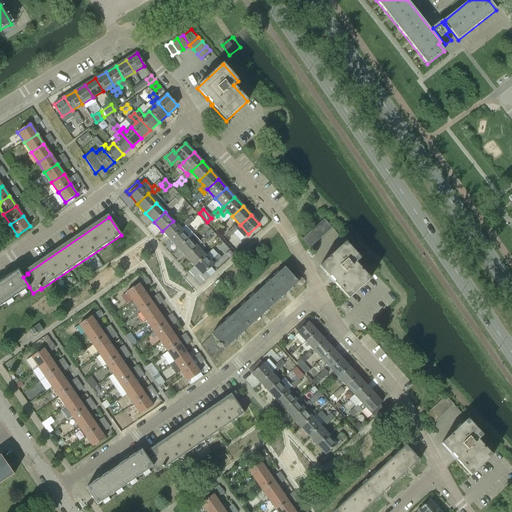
[(324,219),(320,223),(328,232),(332,228),(324,219)]
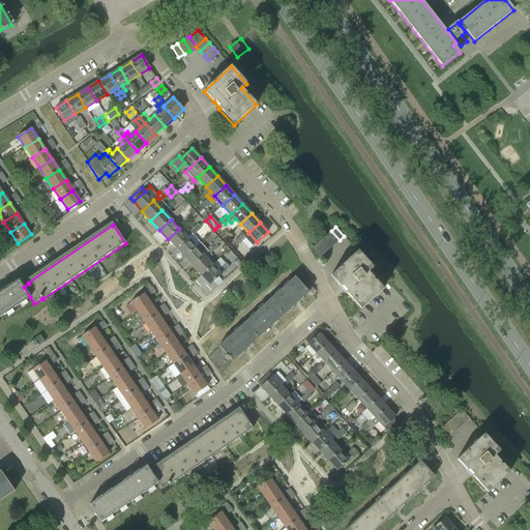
[(187,237),(179,229),(168,239),(176,248),(187,237)]
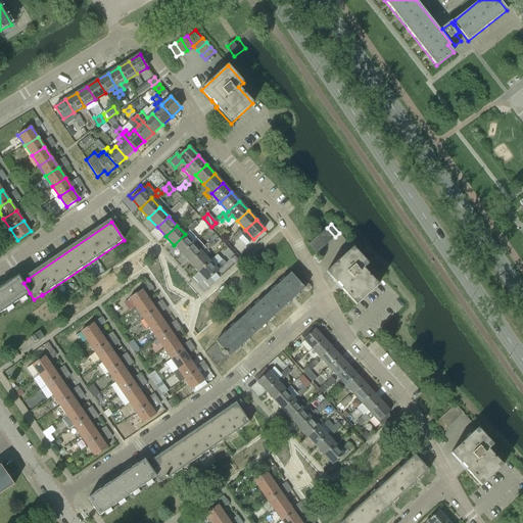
[(327,228),(322,232),(330,241),(335,237),(327,228)]
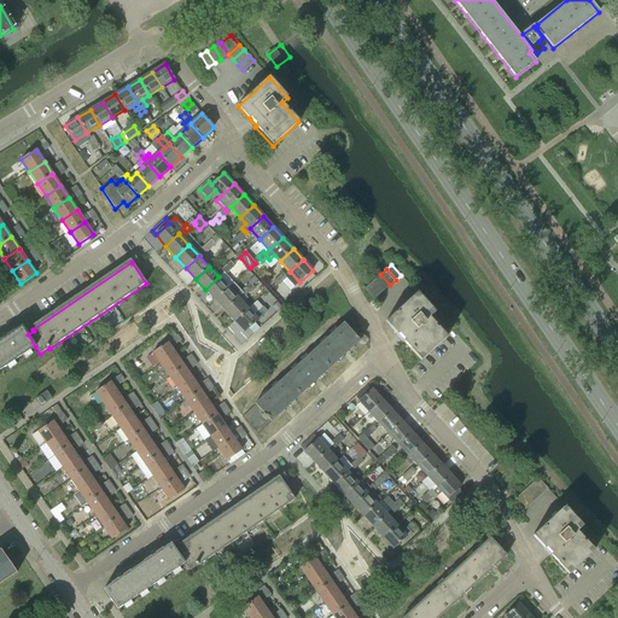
[(380,274),(375,279),(385,290),(390,285),(380,274)]
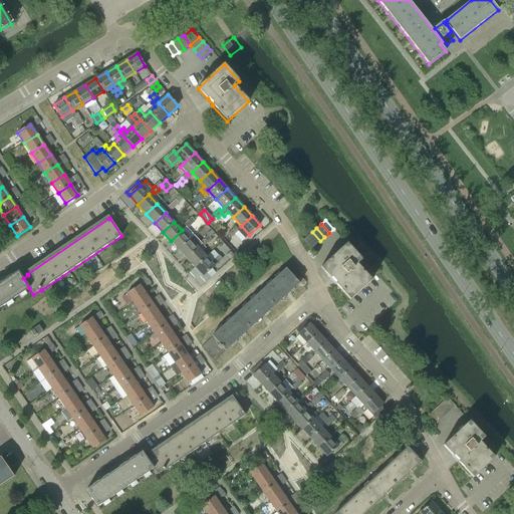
[(179,249),(190,239),(182,230),(171,241),(179,249)]
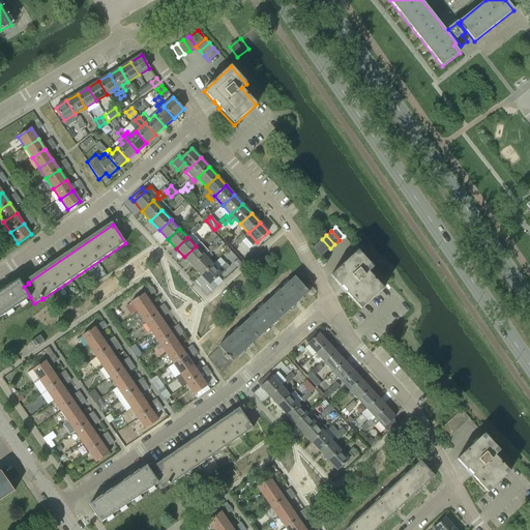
[(322,239),(317,243),(325,253),(330,248),(322,239)]
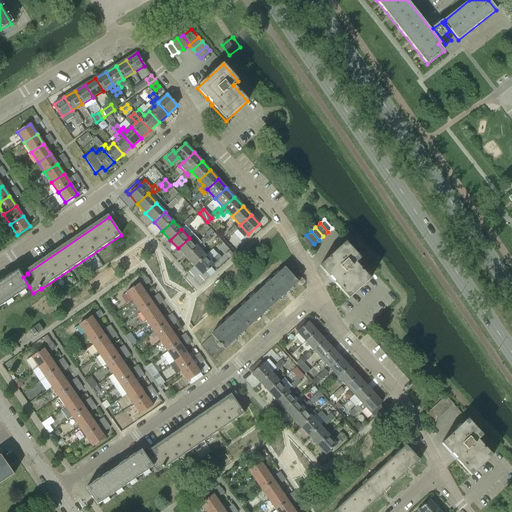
[(310,248),(314,244),(306,235),(302,239),(310,248)]
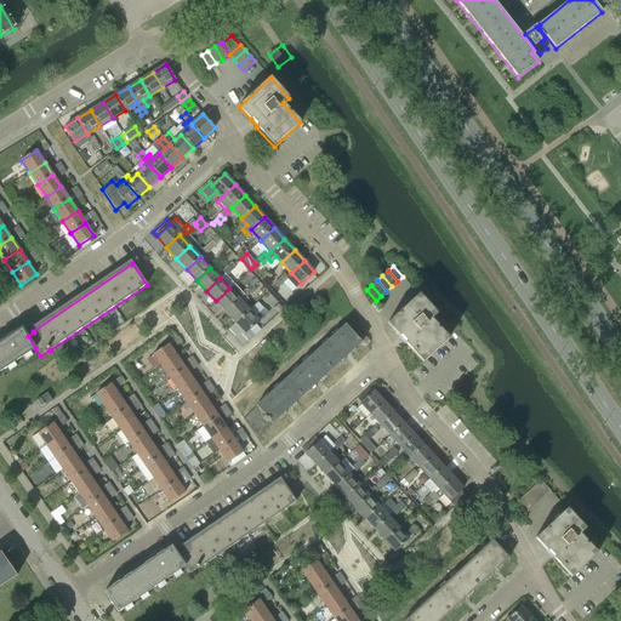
[(229,289),(216,301),(226,312),(239,300),(229,289)]
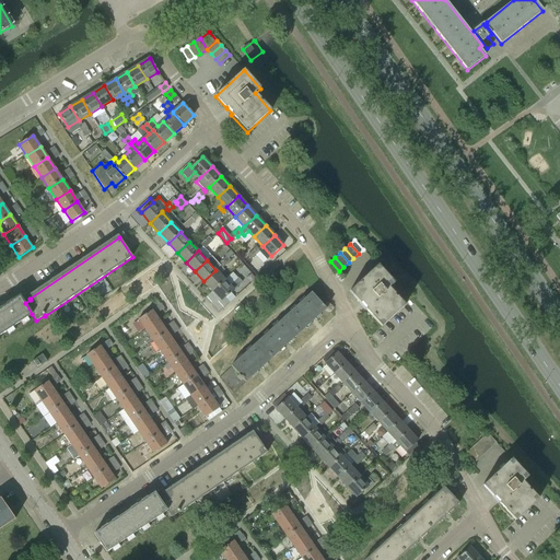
[(377,266),(349,292),(360,304),(361,303),(366,308),(365,310),(382,327),(405,305),(389,288),(395,283),(377,266)]
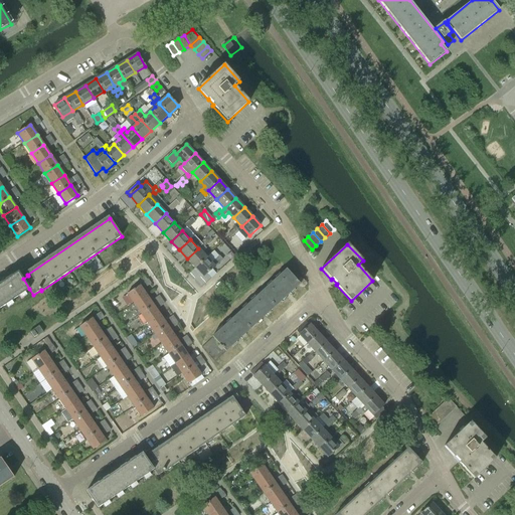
[(207,258),(202,252),(198,248),(187,259),(196,268),(207,258)]
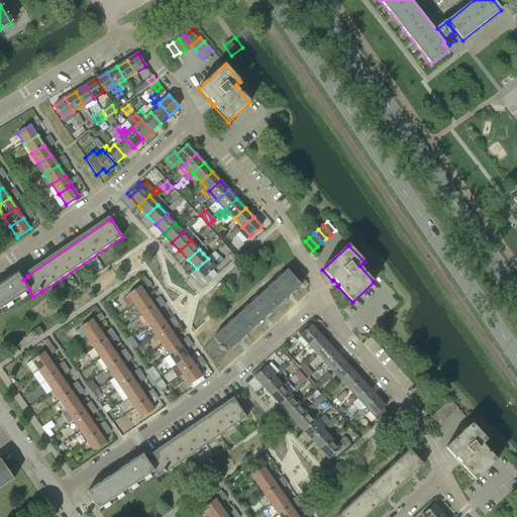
[(216,271),(219,274),(237,256),(234,253),(216,271)]
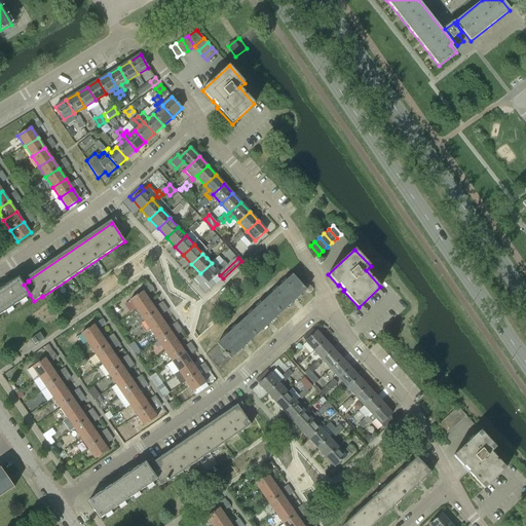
[(209,284),(220,273),(228,265),(224,261),(216,268),(212,263),(200,273),(209,284)]
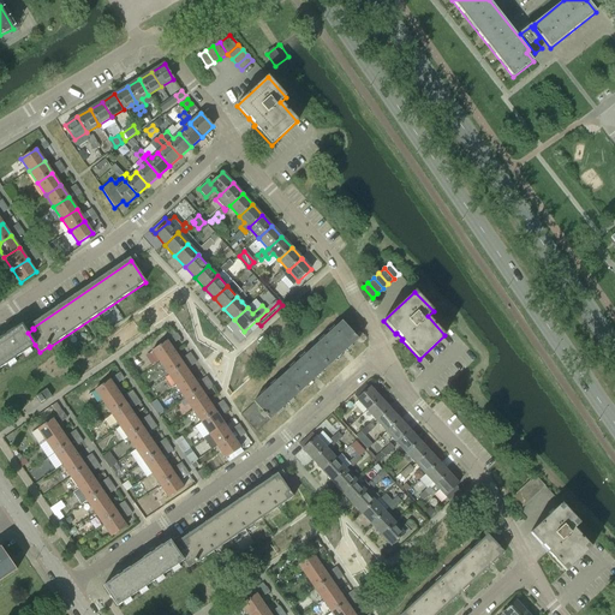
[(312,348),(329,366),(358,339),(342,321),(312,348)]
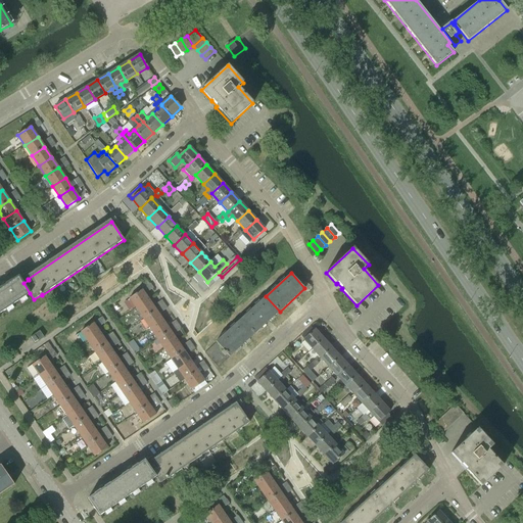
[(0,310),(1,312),(30,293),(24,283),(18,277),(0,289),(0,310)]
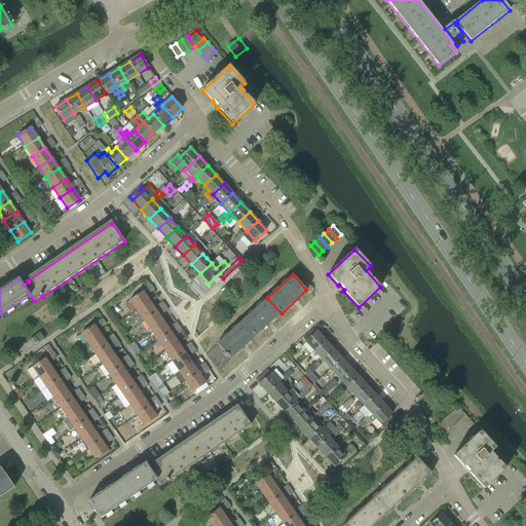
[(137,310),(150,302),(143,292),(129,300),(137,310)]
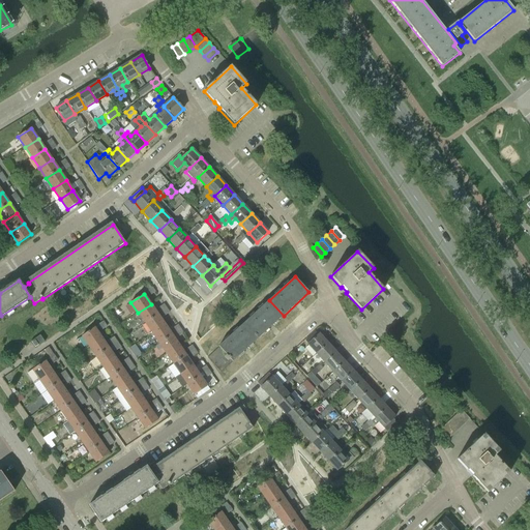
[(269,300),(243,323),(258,339),(284,316),(269,300)]
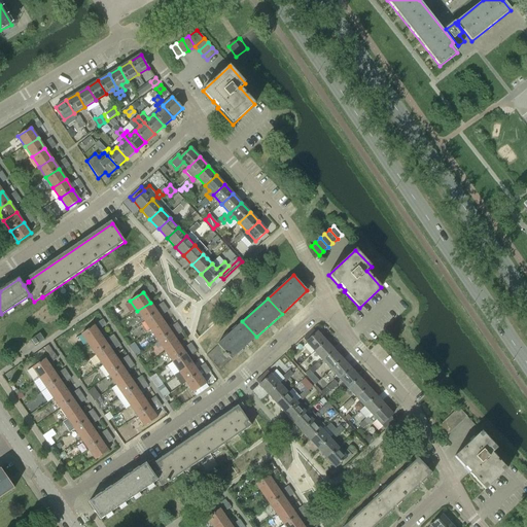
[(157,313),(150,303),(137,311),(144,321),(157,313)]
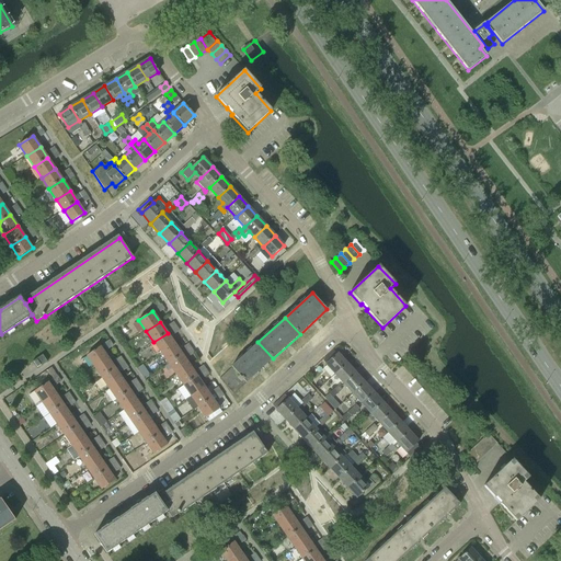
[(175,344),(168,333),(153,342),(161,353),(175,344)]
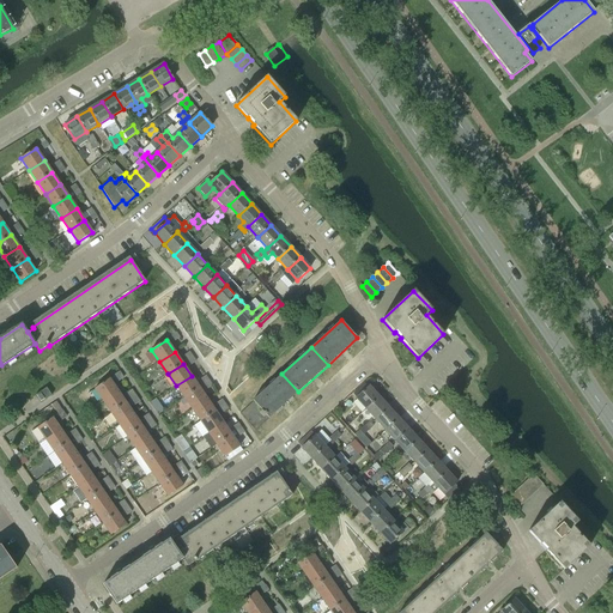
[(117,382),(123,378),(120,372),(114,376),(117,382)]
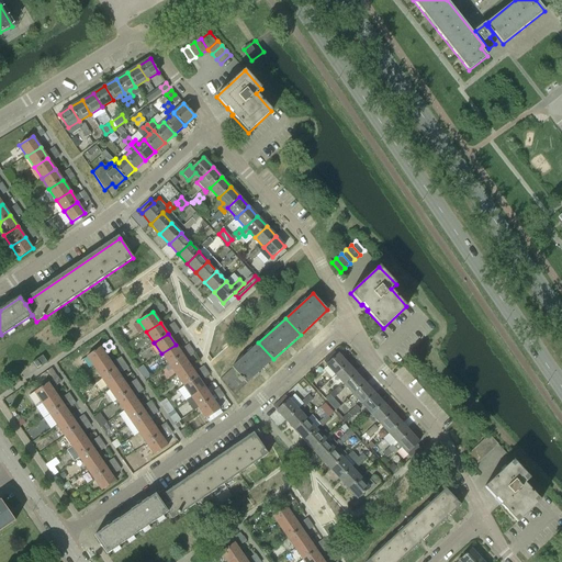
[(247,384),(273,359),(258,343),(232,368),(233,369),(221,380),(234,394),(246,383),(247,384)]
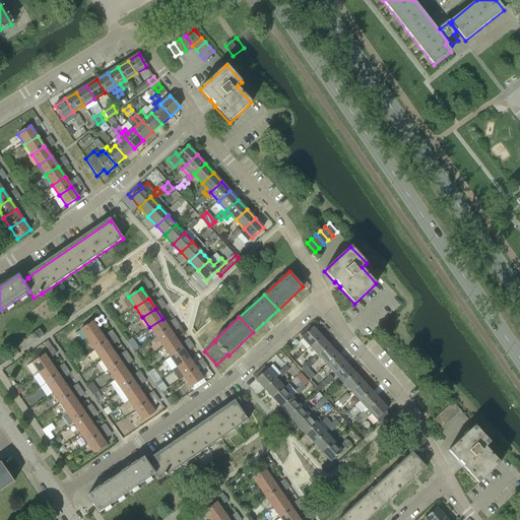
[(169,328),(163,319),(149,327),(156,337),(169,328)]
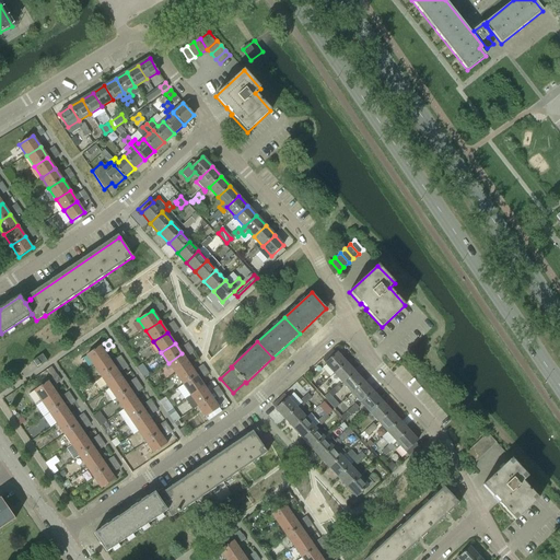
[(94,366),(107,357),(100,346),(86,356),(94,366)]
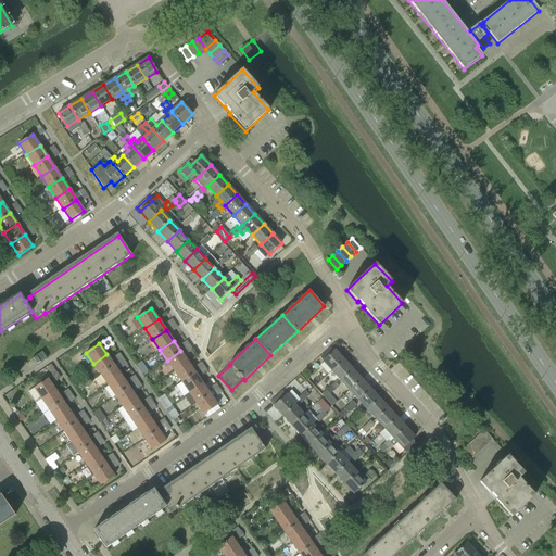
[(335,350),(323,361),(331,371),(343,359),(335,350)]
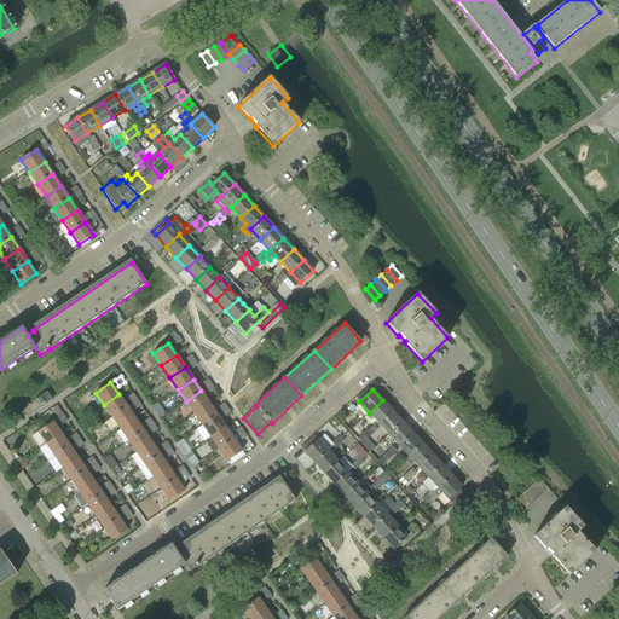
[(209,403),(201,391),(186,401),(195,414),(209,403)]
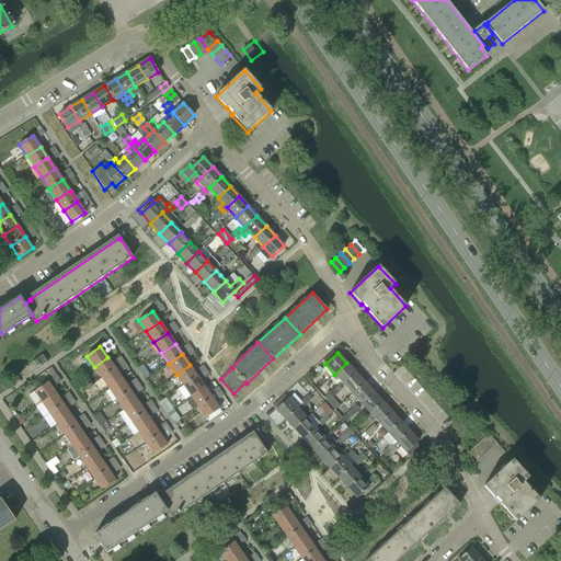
[(43,355),(32,363),(37,369),(47,362),(43,355)]
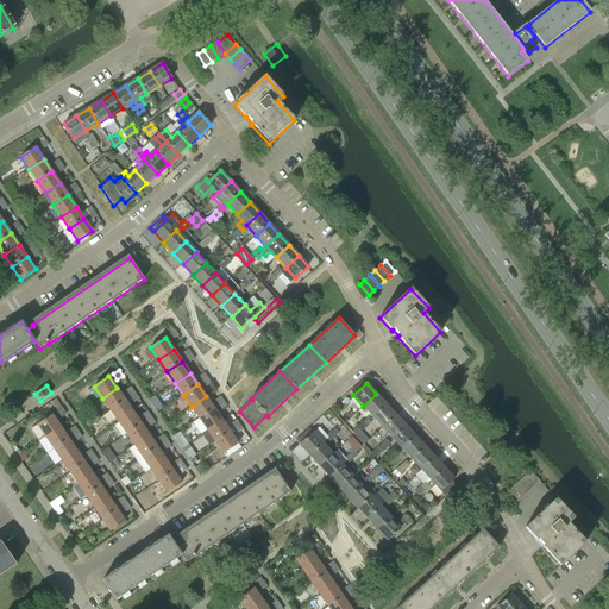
[(125,400),(117,388),(102,399),(111,410),(125,400)]
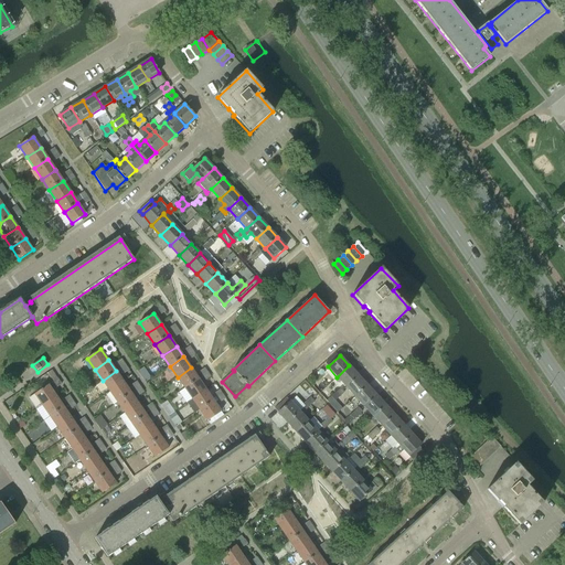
[(349,365),(337,377),(345,387),(358,375),(349,365)]
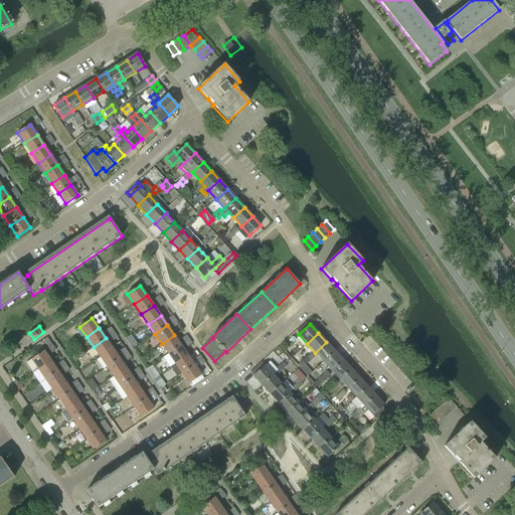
[(138,345),(131,335),(126,339),(133,349),(138,345)]
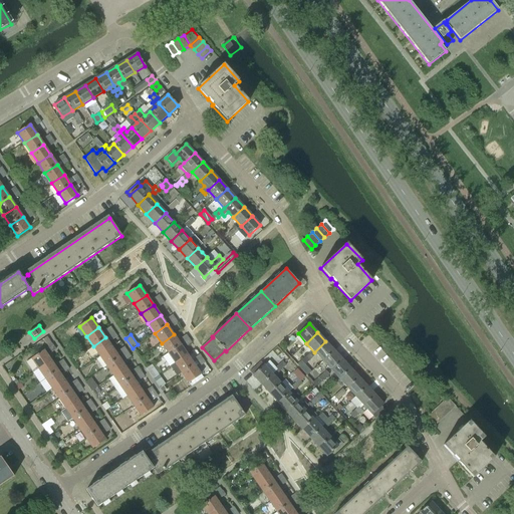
[(181,344),(174,334),(162,343),(168,353),(181,344)]
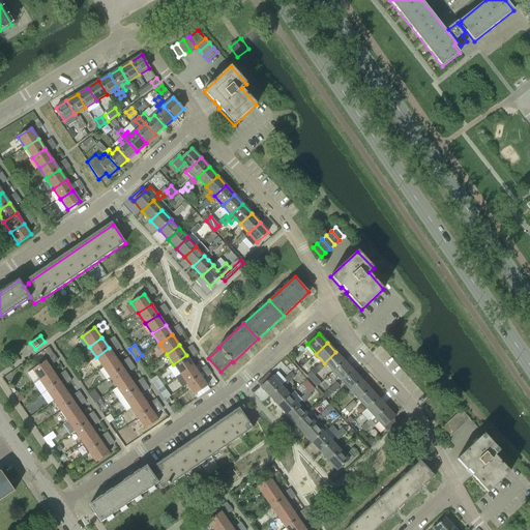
[(116,358),(109,348),(96,357),(104,367),(116,358)]
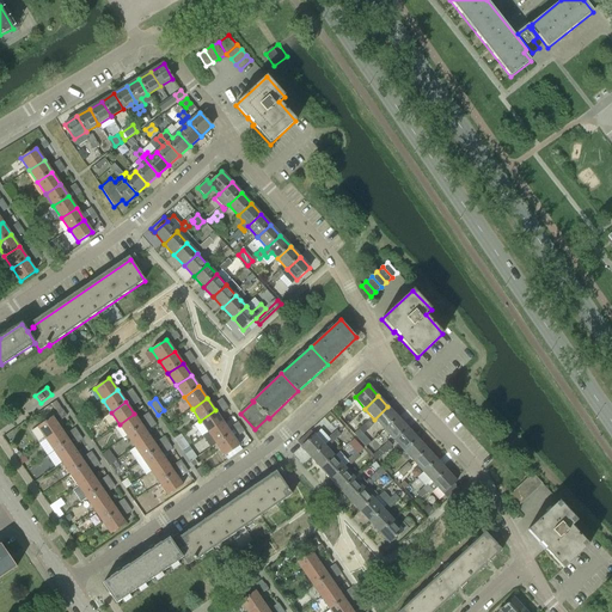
[(387,407),(374,420),(384,429),(398,417),(387,407)]
